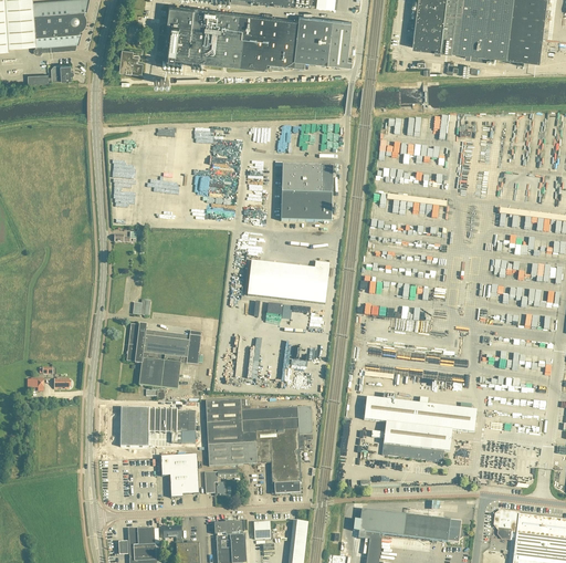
[(33,0),(37,44),(35,44),(34,47),(34,50),(37,52),(40,52),(42,50),(50,49),(50,50),(51,50),(51,49),(75,48),(79,32),(80,31),(81,31),(82,30),(83,29),(83,28),(84,27),(85,25),(85,24),(85,23),(85,22),(86,21),(85,20),(85,19),(85,18),(85,17),(84,16),(84,14),(83,13),(85,0),(33,0)]
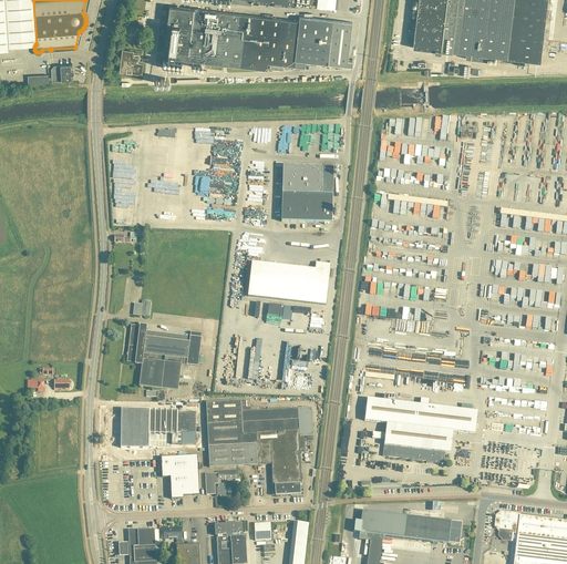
[(419,0),(413,45),(434,48),(434,50),(441,50),(441,49),(465,52),(465,55),(487,59),(487,54),(540,61),(547,0),(419,0)]
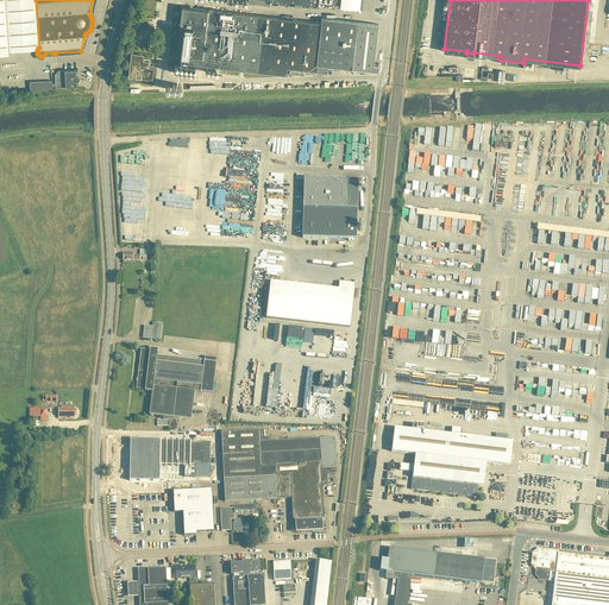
[(290,65),(289,70),(303,73),(305,67),(327,70),(328,63),(378,69),(378,62),(378,61),(374,61),(378,21),(321,14),(321,19),(181,4),(175,60),(287,73),(288,65),(290,65)]
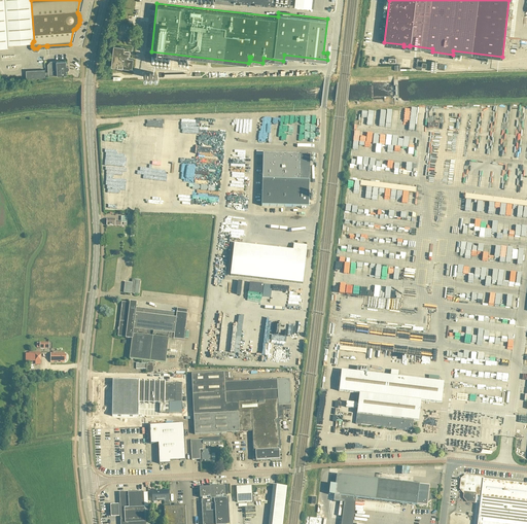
[(129,54),(130,49),(125,48),(125,49),(124,49),(124,44),(113,43),(111,64),(132,67),(133,56),(128,56),(128,54),(129,54)]
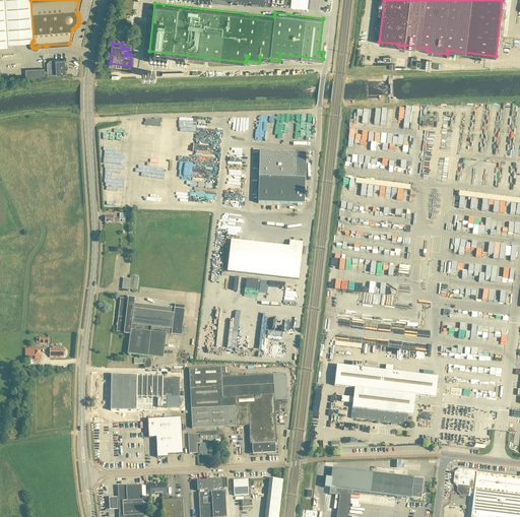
[(416,56),(411,56),(410,66),(415,67),(416,63),(420,64),(421,59),(416,59),(416,56)]
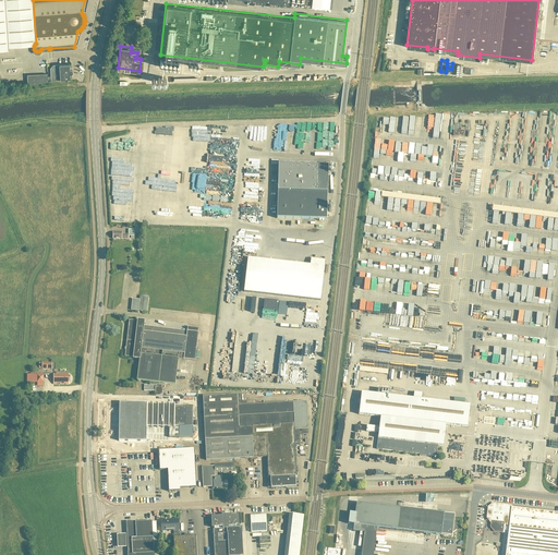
[(70,67),(70,61),(55,62),(52,65),(53,70),(51,70),(50,70),(51,77),(71,76),(70,72),(71,72),(72,71),(72,70),(73,70),(73,69),(72,68),(71,67),(70,67)]
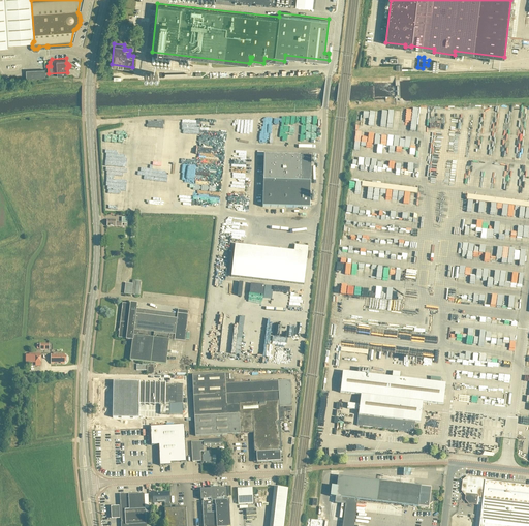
[(44,75),(44,67),(26,68),(26,76),(44,75)]
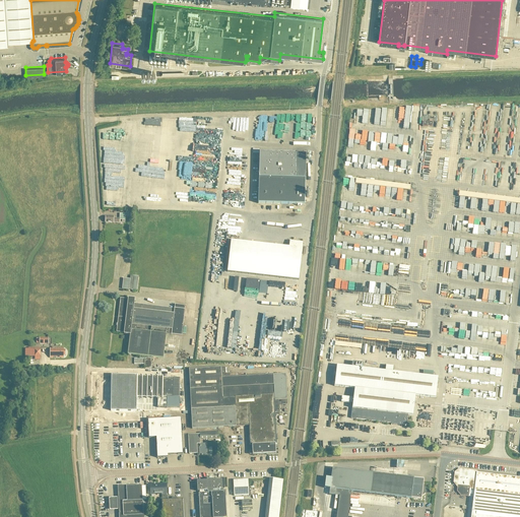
[(362,112),(362,114),(366,115),(367,110),(365,110),(365,111),(360,110),(360,107),(359,106),(358,112),(362,112)]
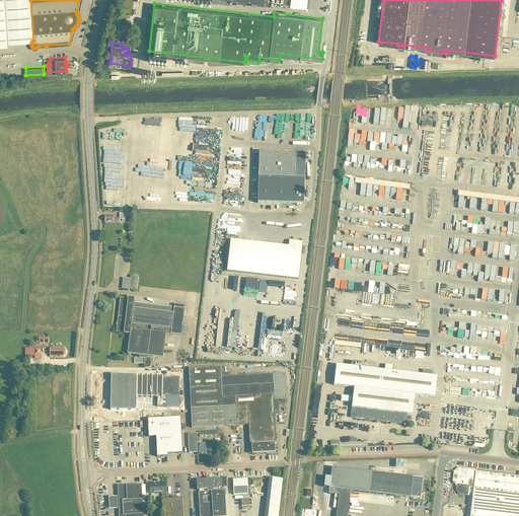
[(218,141),(199,140),(199,137),(194,137),(194,138),(183,138),(183,144),(217,146),(218,141)]
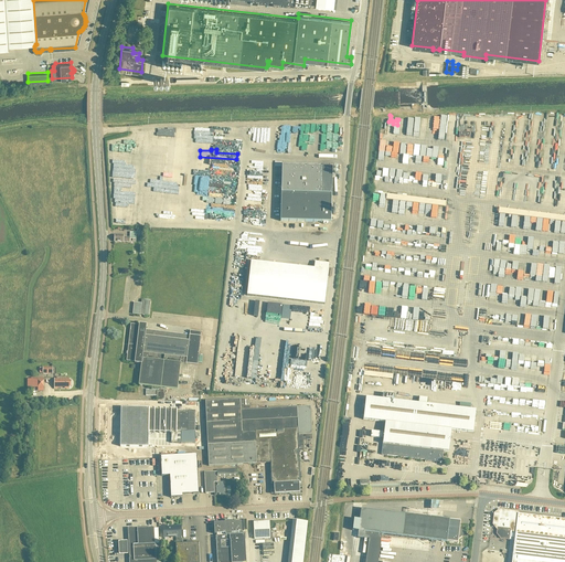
[(260,187),(262,160),(248,159),(248,170),(253,170),(253,175),(248,175),(248,186),(246,186),(245,192),(260,192),(260,187)]
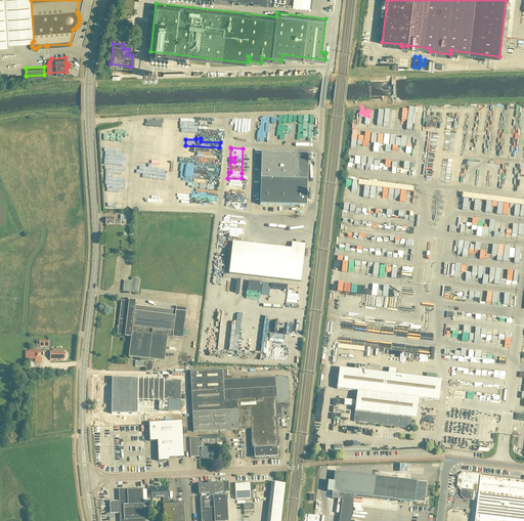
[(367,162),(369,162),(369,166),(379,166),(380,160),(375,160),(375,150),(368,149),(367,162)]
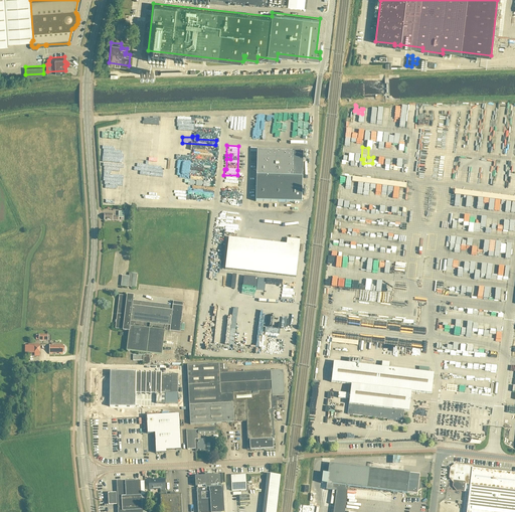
[(302,200),(303,149),(258,148),(255,198),(302,200)]
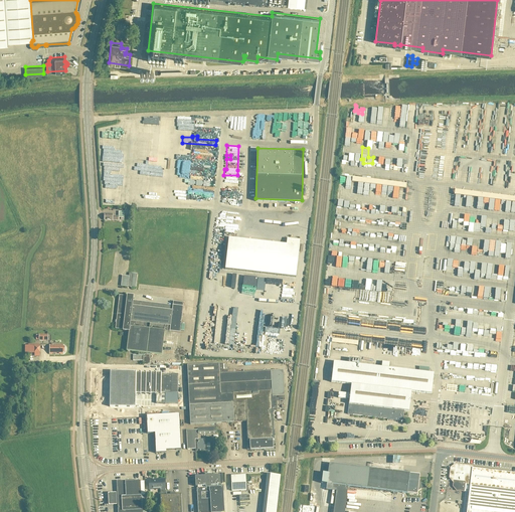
[(380,149),(379,162),(373,162),(373,164),(385,164),(385,165),(390,165),(390,167),(398,167),(398,163),(389,163),(390,152),(385,152),(385,149),(380,149)]
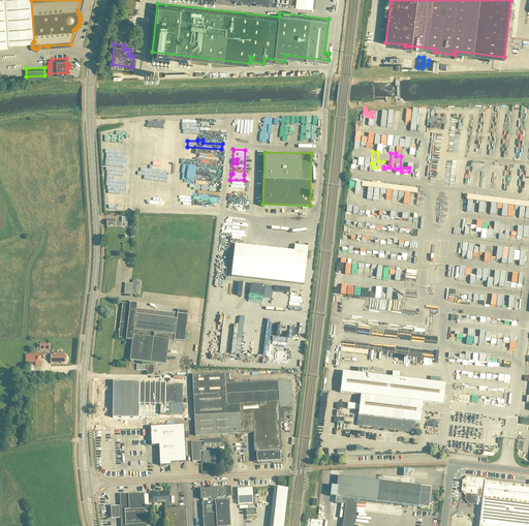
[(194,169),(193,179),(200,179),(200,183),(212,184),(212,180),(218,181),(218,174),(211,174),(212,169),(207,169),(207,174),(201,173),(201,169),(194,169)]
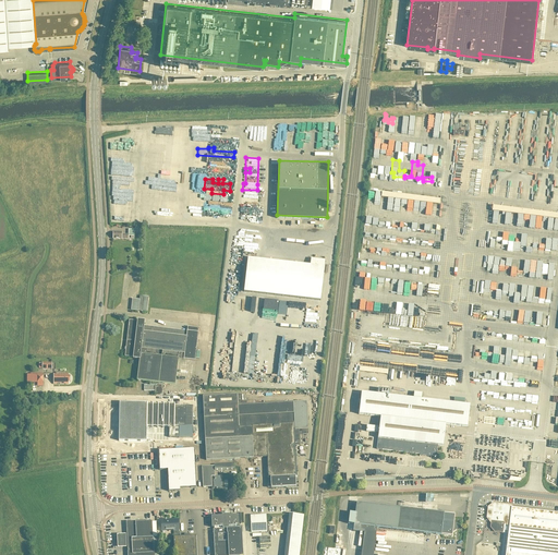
[(439,200),(440,194),(381,188),(380,193),(409,196),(414,197),(413,207),(419,207),(420,197),(439,200)]
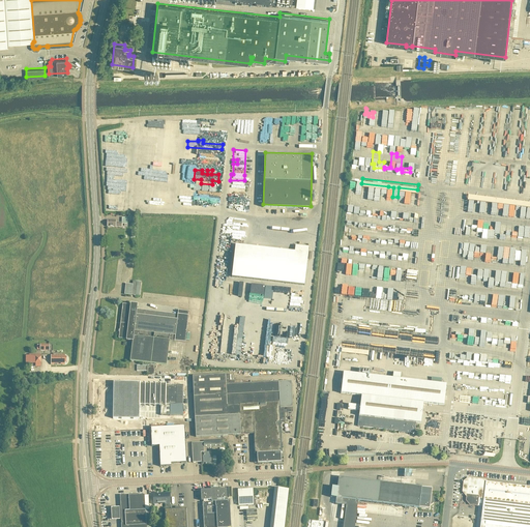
[(244,200),(245,197),(233,196),(233,201),(236,201),(235,207),(244,208),(245,202),(242,201),(242,199),(244,200)]
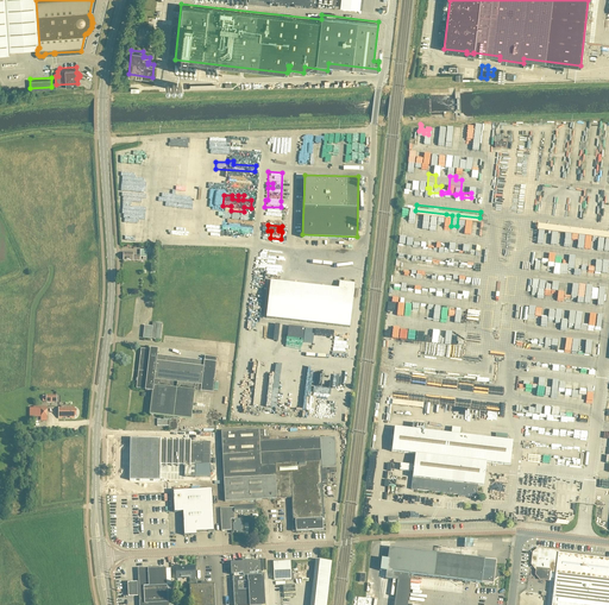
[(584,246),(591,246),(590,232),(581,232),(582,239),(577,239),(577,244),(584,244),(584,246)]
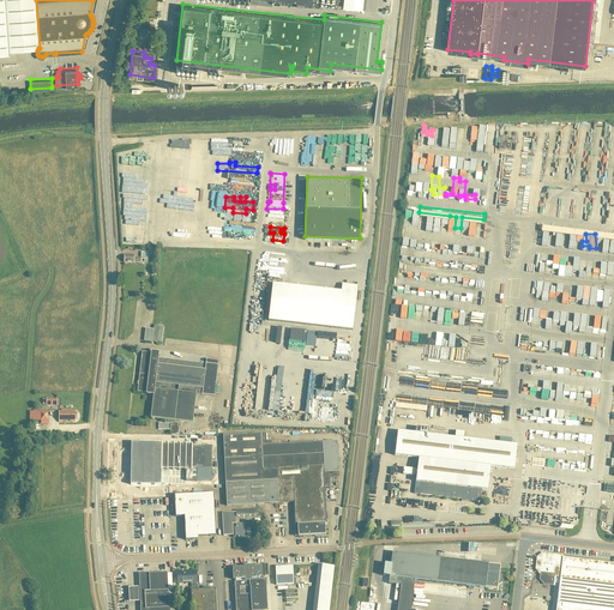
[(459,241),(459,251),(485,252),(485,248),(480,247),(480,248),(467,247),(468,241),(459,241)]
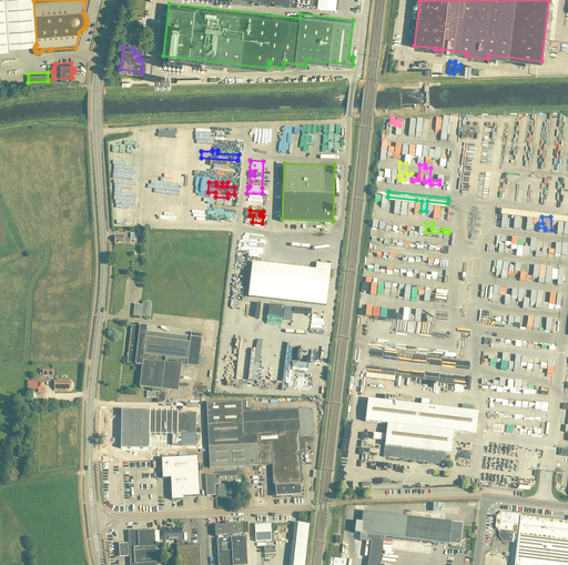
[(115,240),(131,240),(131,238),(137,238),(137,231),(131,231),(131,235),(124,235),(124,233),(115,233),(115,240)]
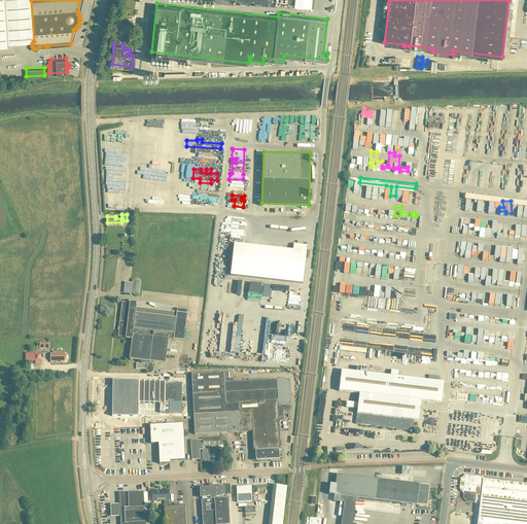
[(520,235),(521,221),(510,220),(510,222),(503,221),(503,224),(497,223),(495,236),(503,236),(503,234),(508,234),(508,233),(516,234),(515,235),(520,235)]
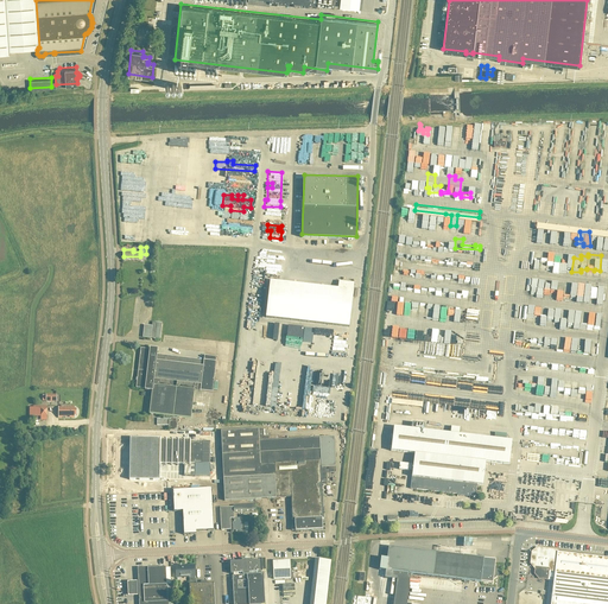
[(557,285),(557,277),(550,277),(550,298),(556,298),(556,297),(562,297),(563,285),(557,285)]
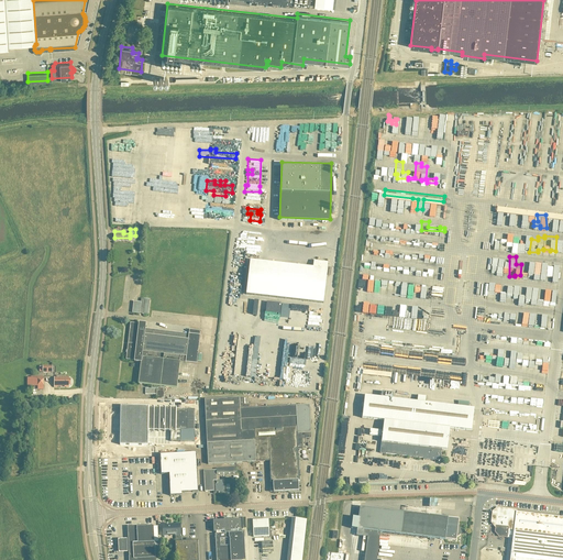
[(313,265),(250,257),(246,292),(323,300),(328,260),(313,259),(313,265)]
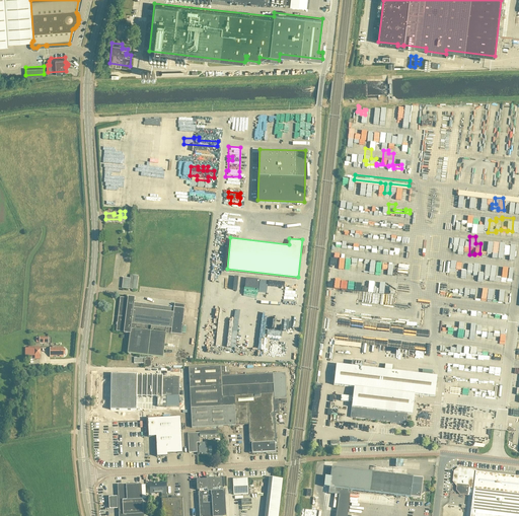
[(452,249),(464,249),(464,238),(459,238),(459,240),(452,240),(452,249)]
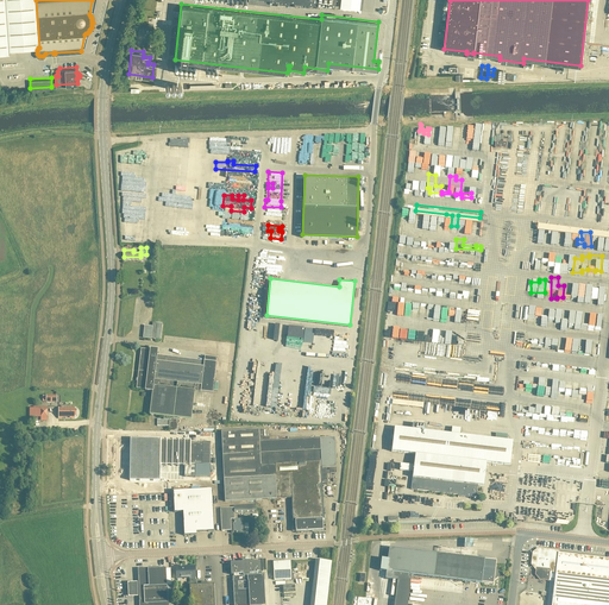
[(591,298),(598,300),(598,291),(606,292),(606,285),(598,285),(598,284),(592,283),(591,291),(585,291),(585,295),(579,295),(578,297),(591,298)]
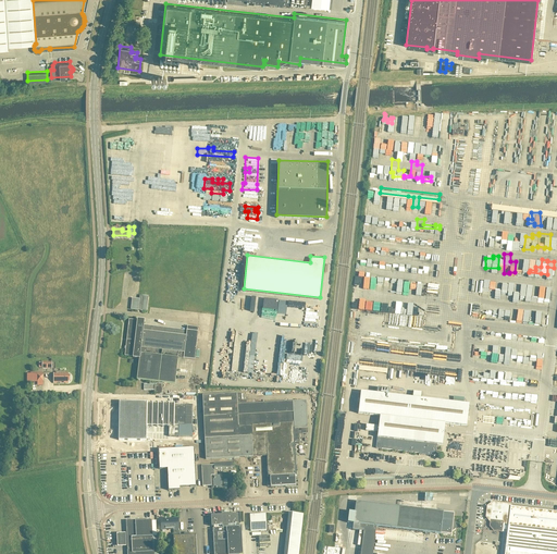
[(374,286),(375,275),(357,274),(357,275),(363,277),(362,287),(368,287),(368,285),(374,286)]
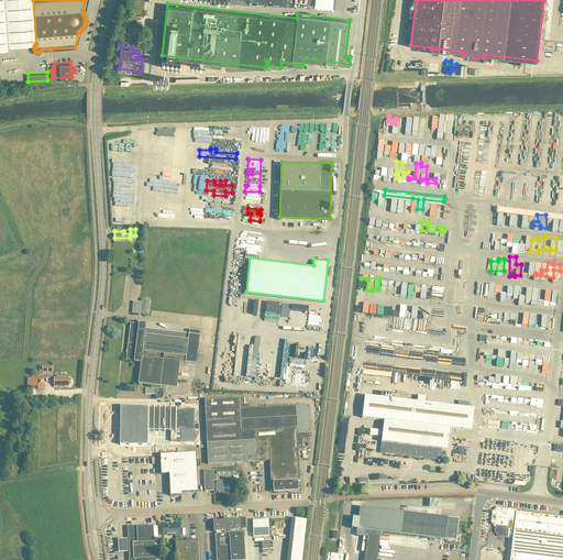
[(394,284),(399,285),(399,288),(405,289),(406,277),(400,277),(400,278),(394,277),(394,284)]
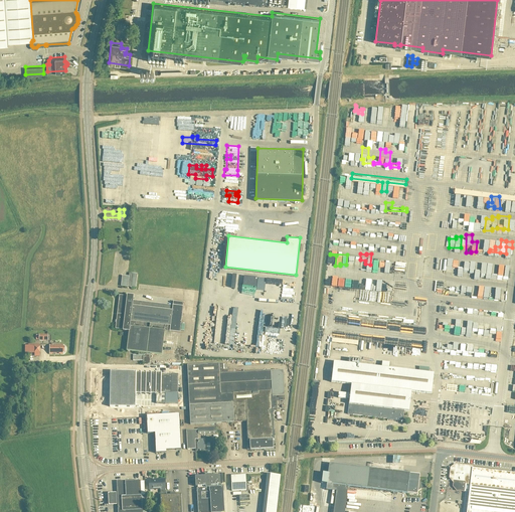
[(383,267),(383,257),(372,257),(372,261),(377,261),(377,267),(383,267)]
